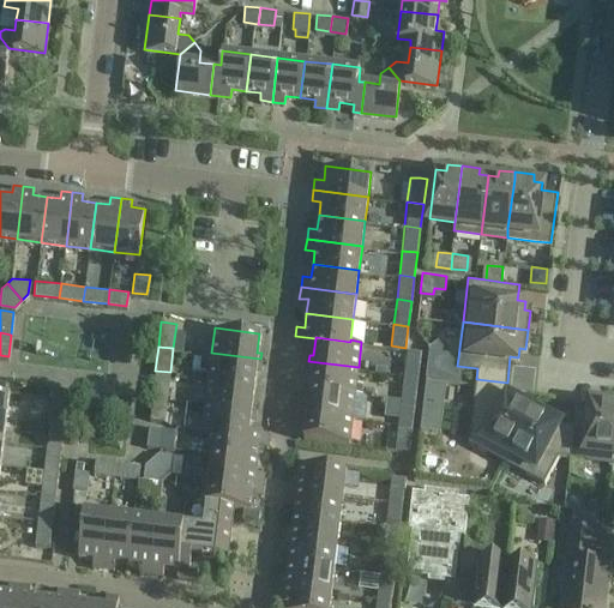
[(403,373),(417,375),(421,350),(407,348),(403,373)]
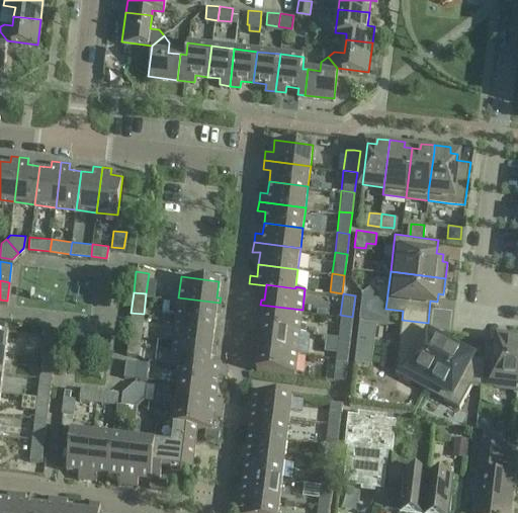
[(220,308),(220,303),(178,297),(176,318),(213,323),(216,307),(220,308)]
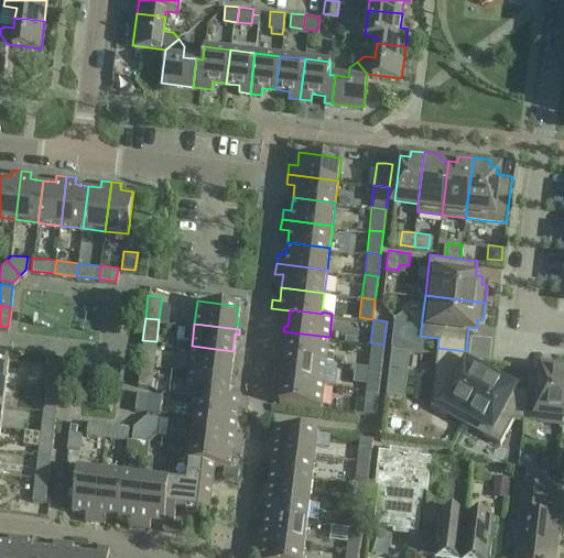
[(326,360),(329,337),(283,331),(283,337),(286,338),(284,354),(326,360)]
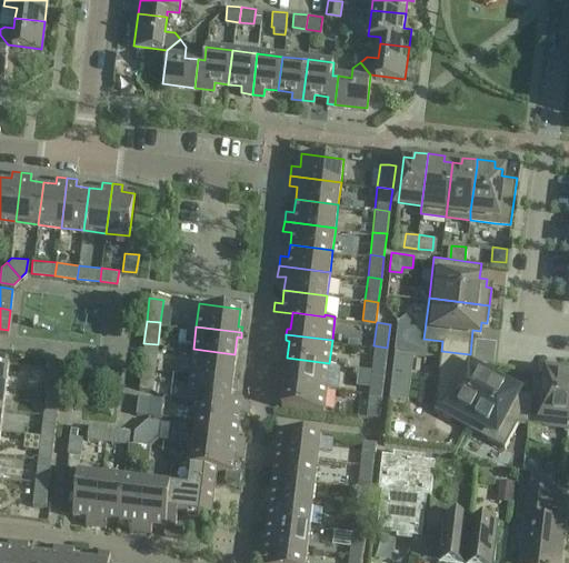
[(155,368),(158,344),(143,343),(141,367),(155,368)]
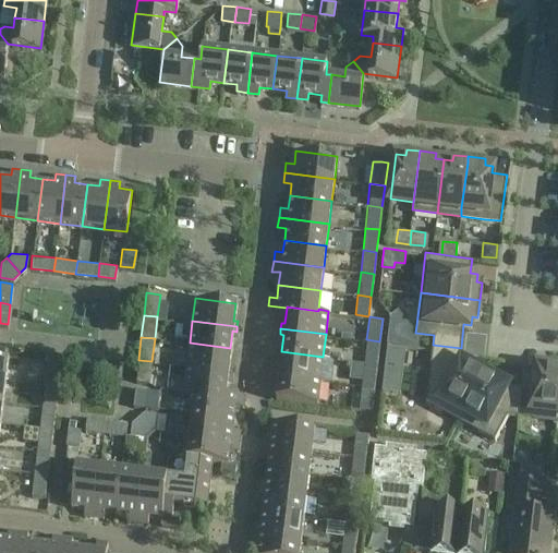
[(377,363),(379,341),(366,339),(363,361),(377,363)]
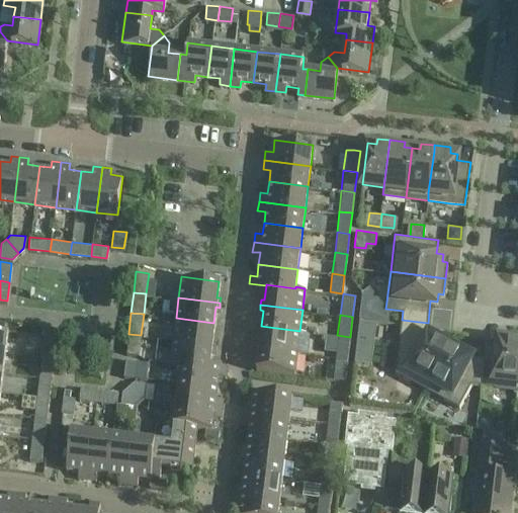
[(211,339),(213,323),(176,318),(173,339),(214,344),(216,339),(211,339)]
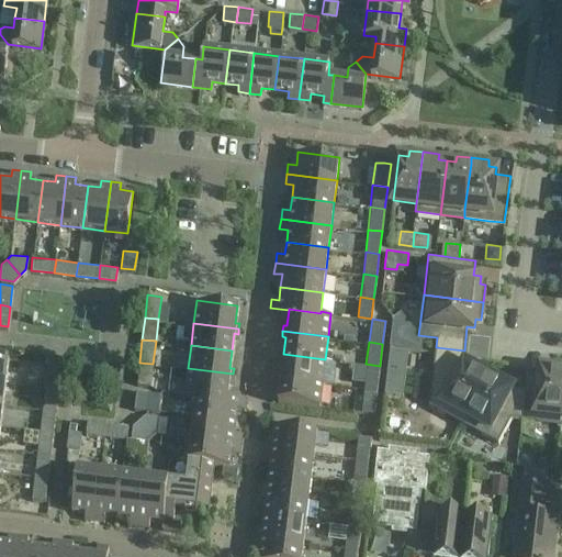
[(390,346),(388,364),(406,366),(408,348),(390,346)]
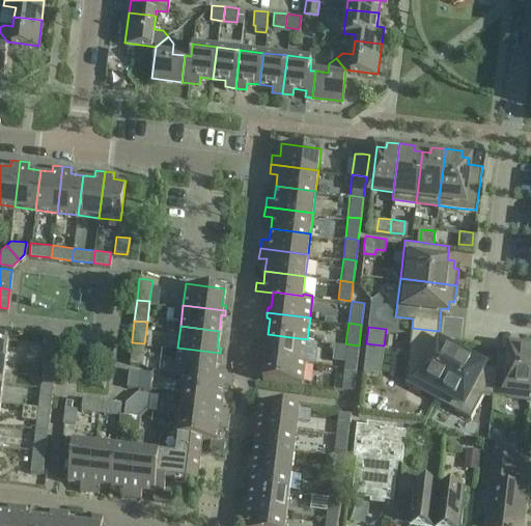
[(438,339),(439,331),(412,328),(404,381),(437,397),(464,348),(449,339),(447,344),(438,339)]
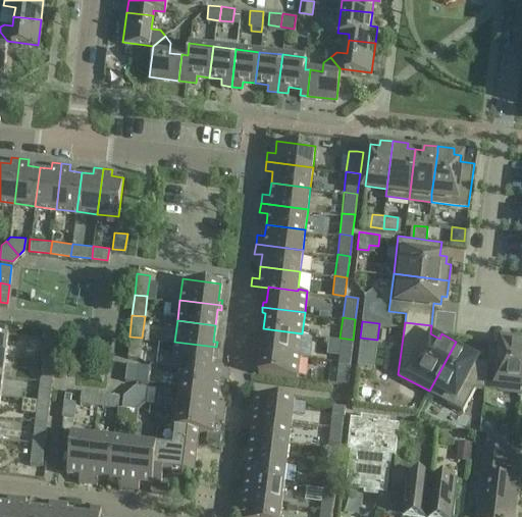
[(300,354),(302,333),(263,328),(261,344),(258,344),(257,349),(300,354)]
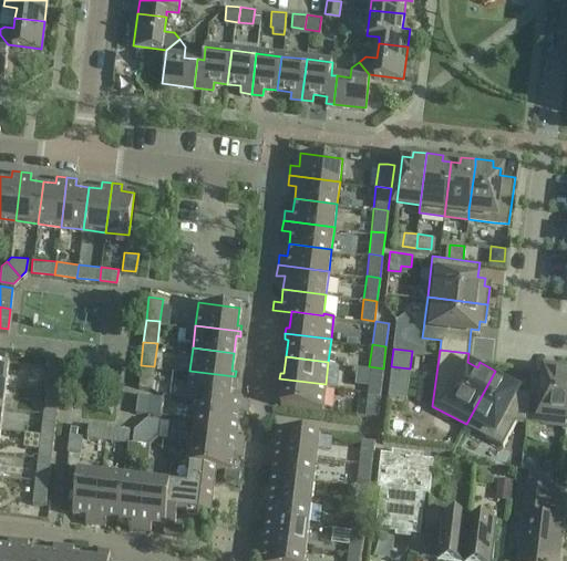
[(45,387),(59,390),(62,366),(49,364),(45,387)]
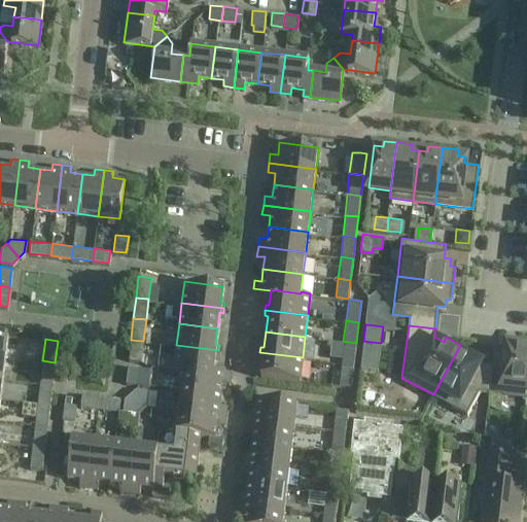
[(526,396),(526,385),(526,339),(516,339),(516,344),(507,343),(506,349),(493,348),(491,362),(488,391),(526,396)]
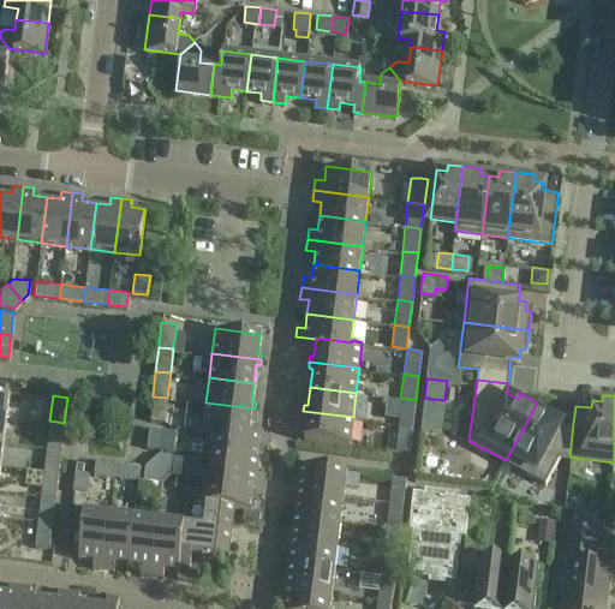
[(165,419),(167,398),(153,396),(150,418),(165,419)]
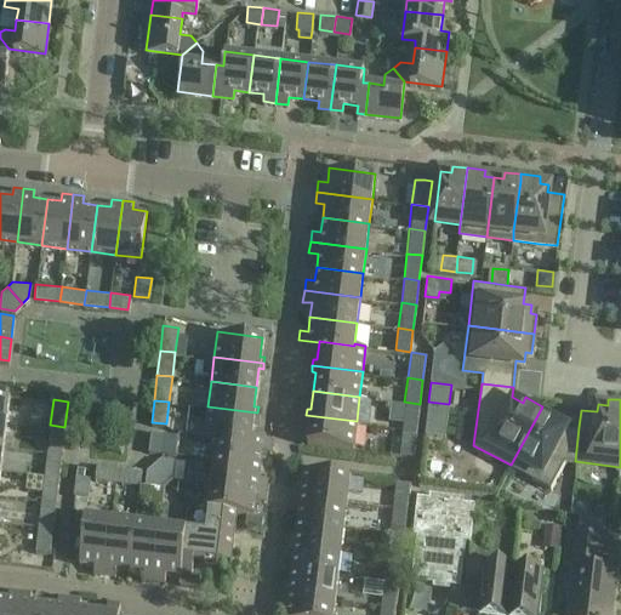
[(417,430),(420,404),(404,402),(402,427),(417,430)]
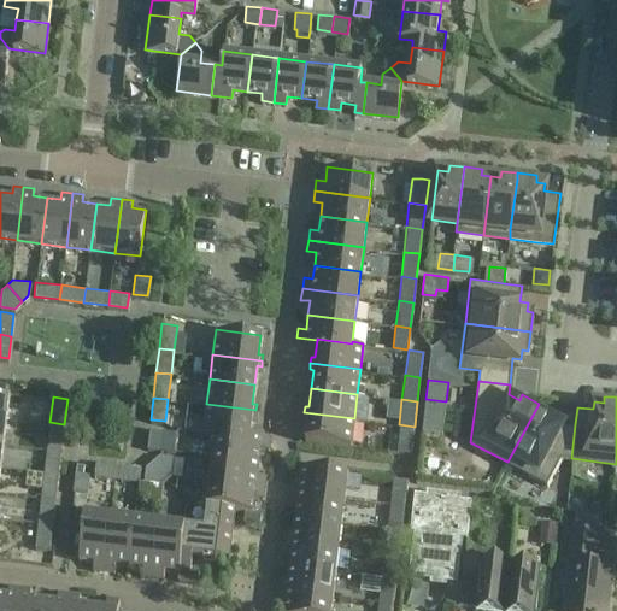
[(256,416),(256,410),(206,404),(204,430),(216,432),(216,428),(248,433),(251,416),(256,416)]
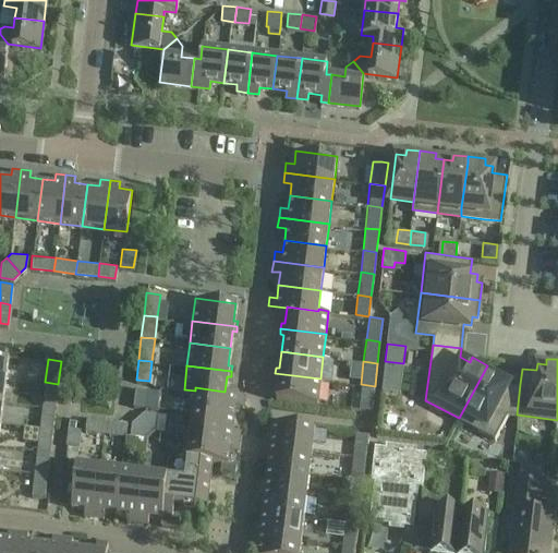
[(517,415),(520,384),(508,383),(500,379),(502,374),(487,365),(459,418),(495,437),(507,413),(517,415)]
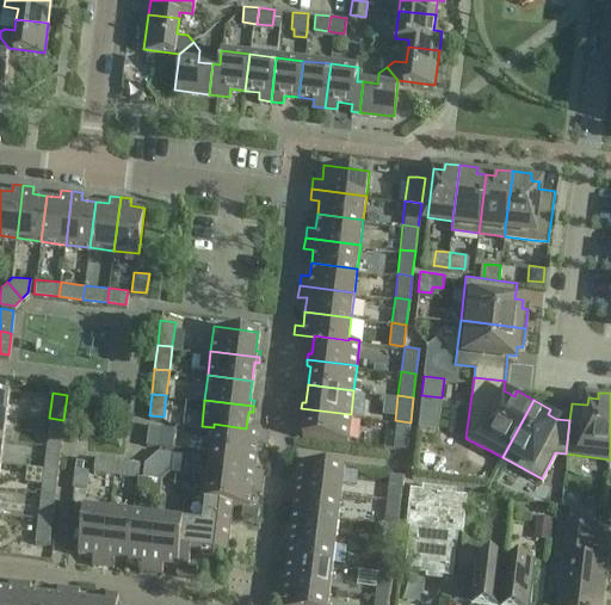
[(347,440),(351,414),(301,408),(301,414),(304,415),(302,434),(347,440)]
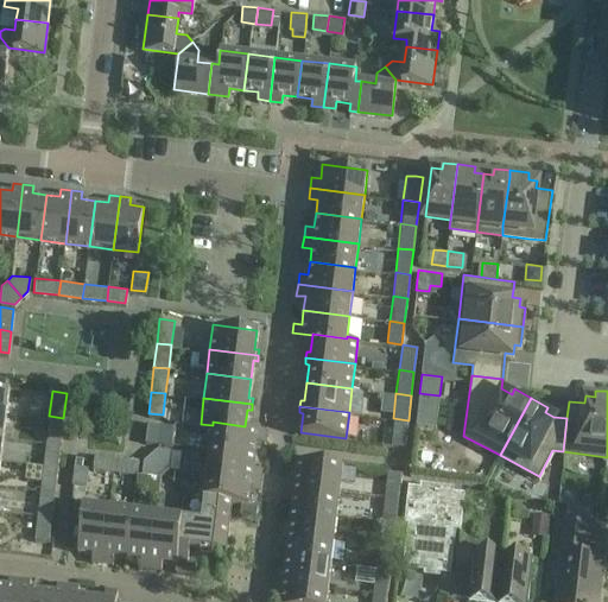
[(61,442),(63,418),(49,416),(45,441),(61,442)]
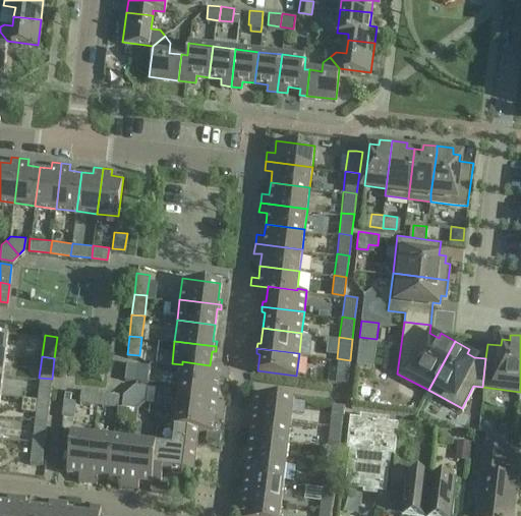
[(347,381),(350,360),(337,358),(334,380),(347,381)]
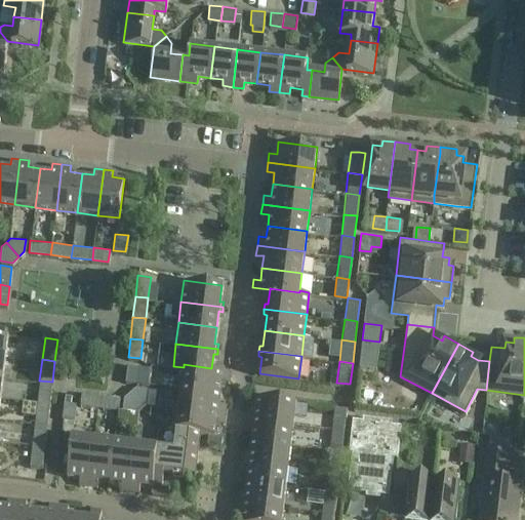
[(149,383),(151,366),(127,363),(125,380),(149,383)]
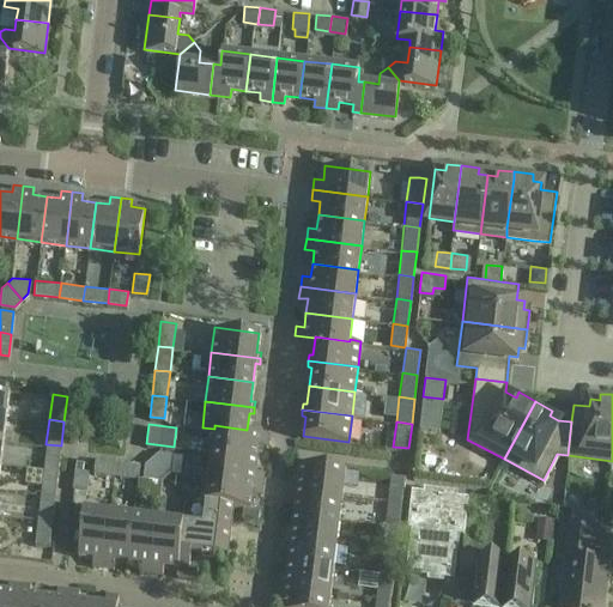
[(268,432),(247,430),(214,425),(214,429),(211,451),(255,456),(258,443),(267,444),(268,432)]
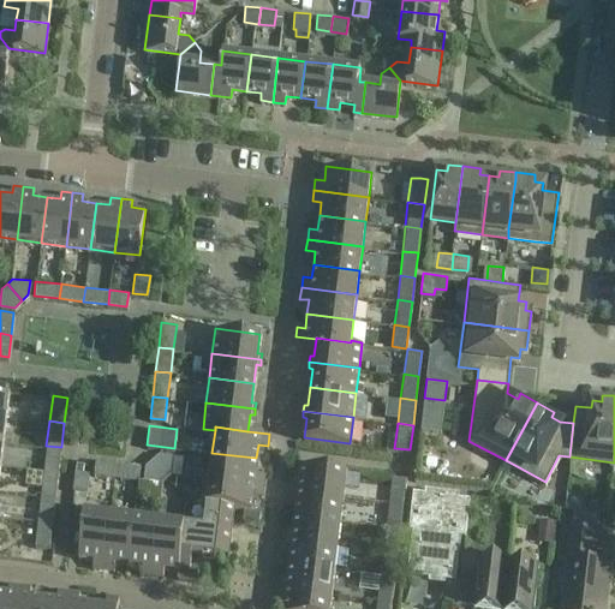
[(58,471),(61,447),(46,446),(43,470),(58,471)]
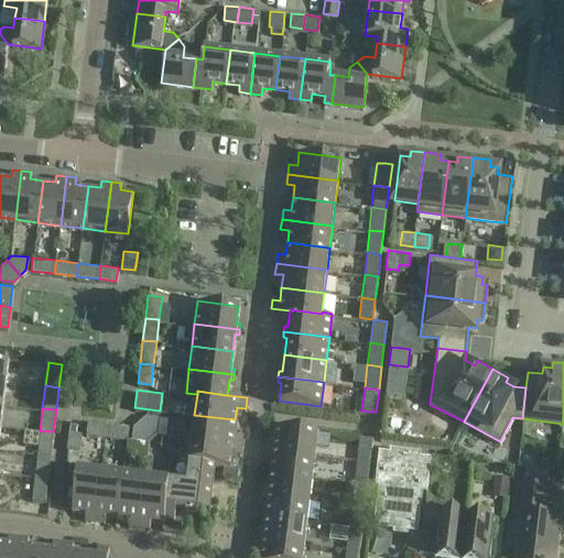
[(140,419),(152,436),(156,431),(159,416),(147,414),(140,419)]
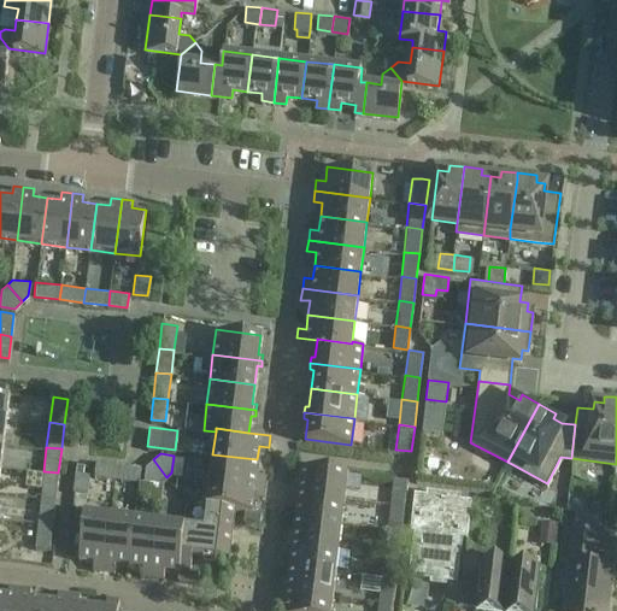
[(256,474),(257,459),(212,454),(210,479),(263,486),(265,475),(256,474)]
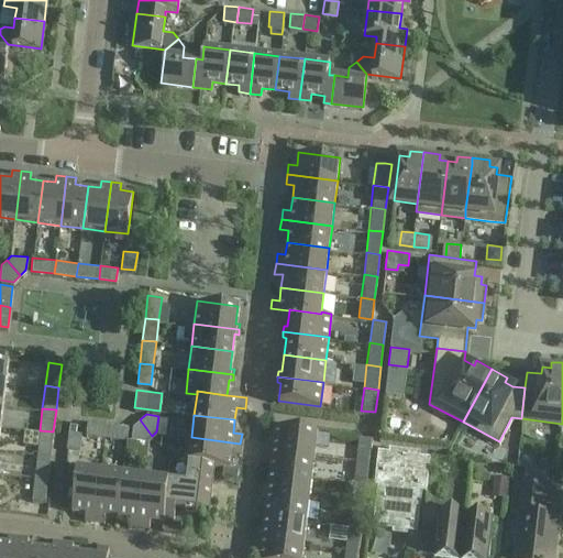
[(157,433),(173,435),(174,426),(167,417),(159,416),(157,433)]
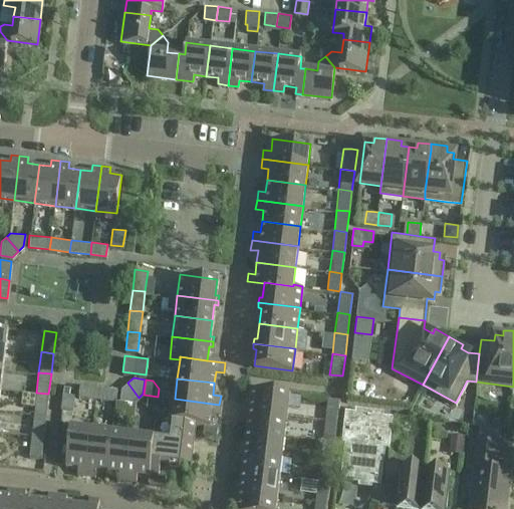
[(135,402),(139,398),(127,383),(121,388),(119,400),(135,402)]
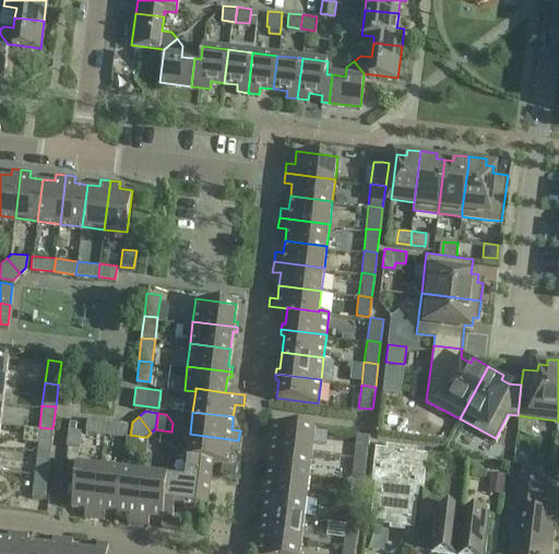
[(106,433),(107,420),(86,417),(85,429),(106,433)]
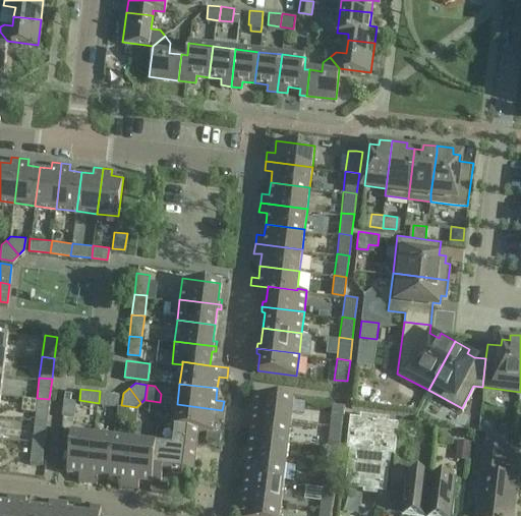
[(100,391),(99,403),(117,405),(119,393),(100,391)]
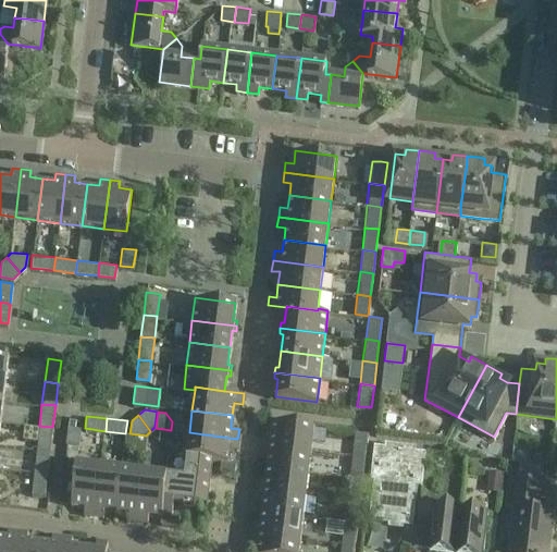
[(261,442),(310,449),(313,426),(272,420),(271,433),(263,432),(261,442)]
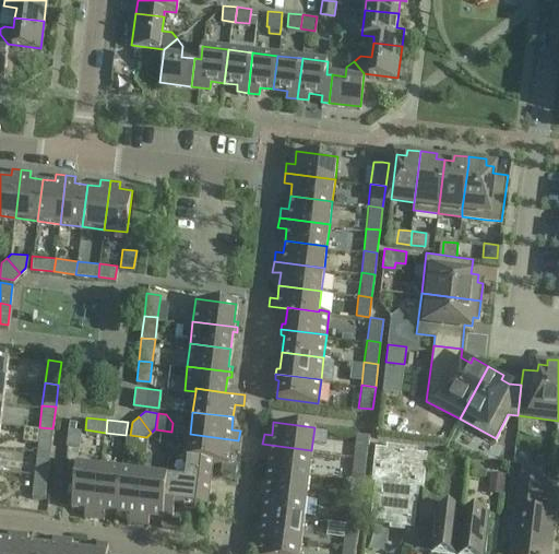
[(79,446),(81,428),(75,427),(68,426),(66,445),(79,446)]
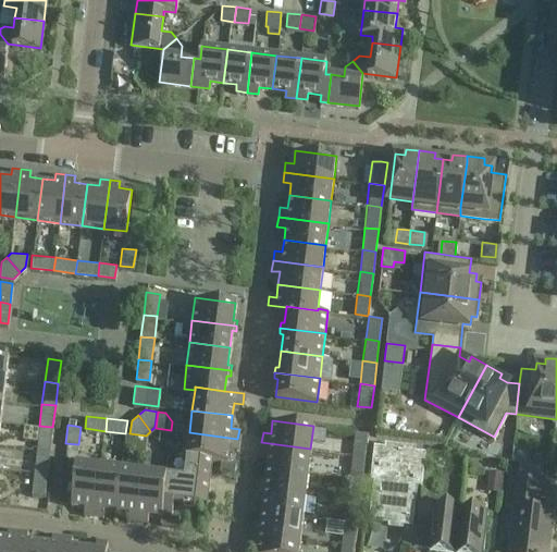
[(50,449),(52,427),(39,426),(36,448),(50,449)]
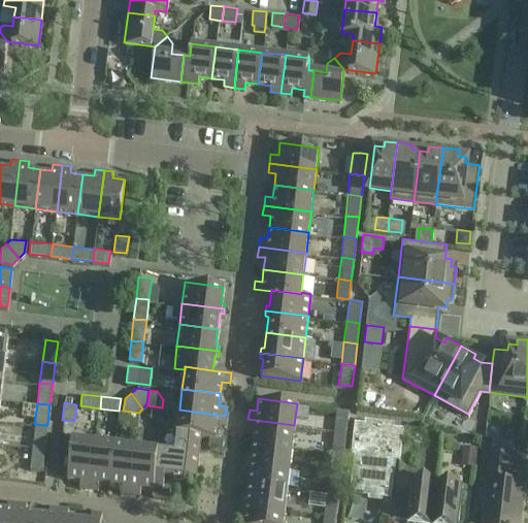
[(333,430),(347,431),(349,410),(336,409),(333,430)]
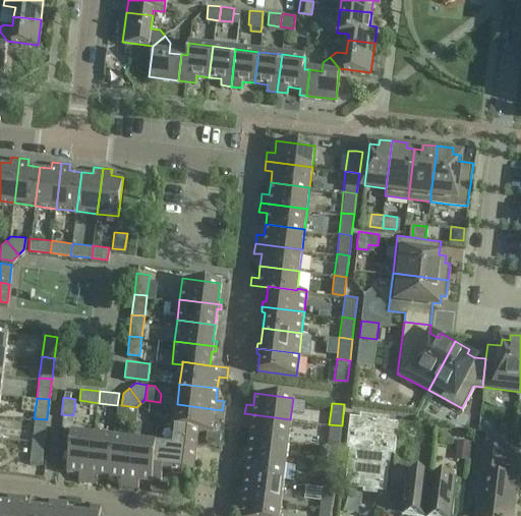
[(221,419),(222,410),(177,404),(174,425),(198,428),(207,430),(213,431),(214,418),(221,419)]
